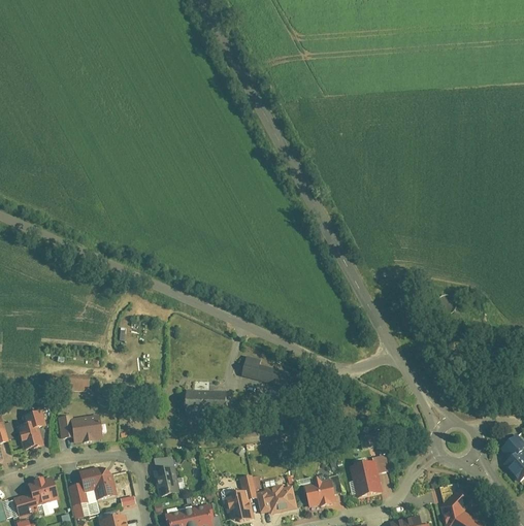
[(240,360),(237,374),(281,386),(284,371),(240,360)]
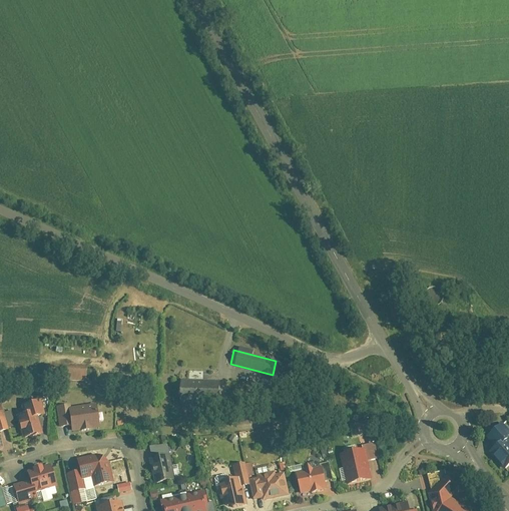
[(41,379),(81,382),(82,368),(41,365),(41,379)]
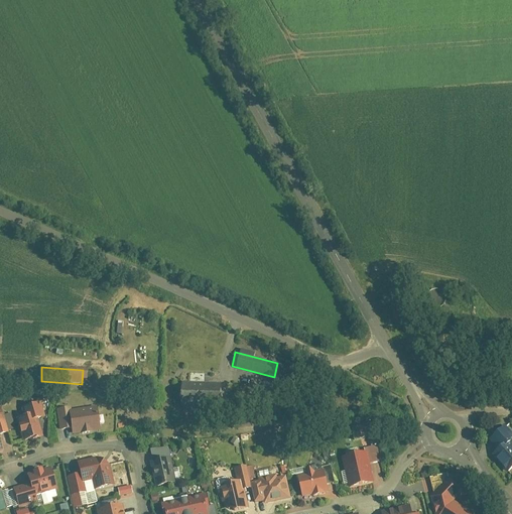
[(176,406),(217,406),(217,381),(176,381),(176,406)]
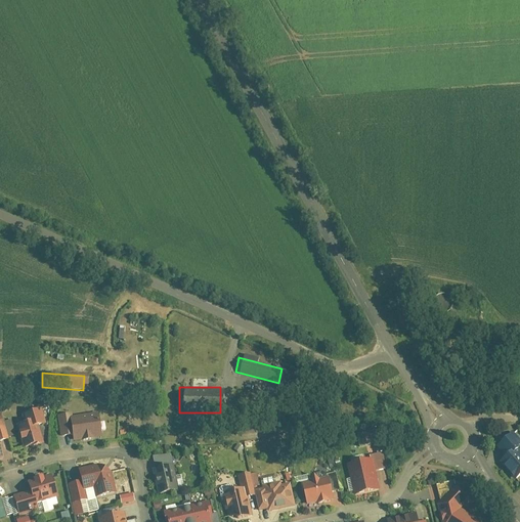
[(18,411),(20,422),(35,418),(37,423),(44,421),(40,405),(18,411)]
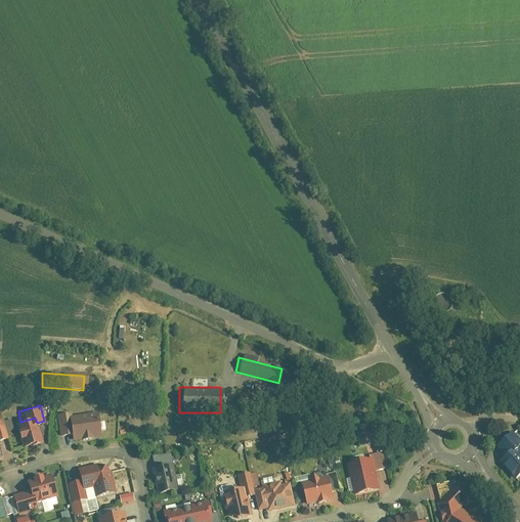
[(68,434),(69,441),(96,435),(92,412),(65,419),(68,434)]
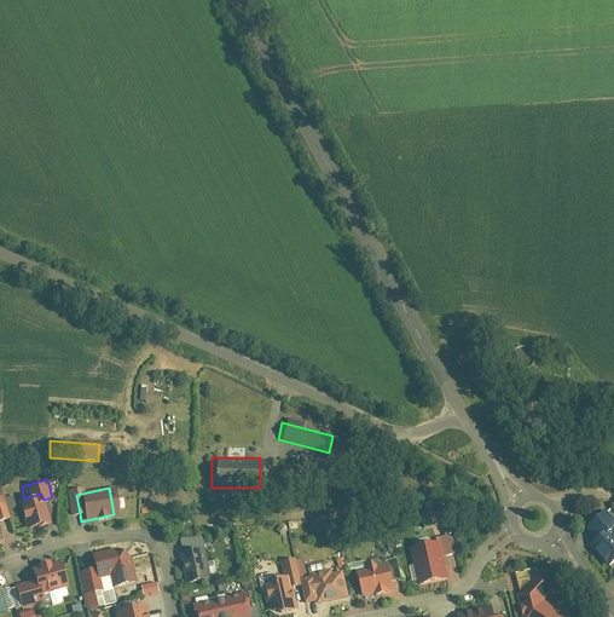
[(68,515),(80,513),(76,495),(75,489),(63,491),(68,515)]
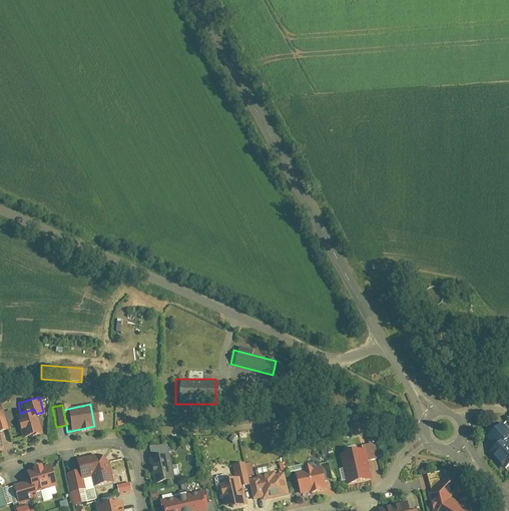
[(15,414),(21,436),(40,431),(36,414),(34,409),(20,413),(15,414)]
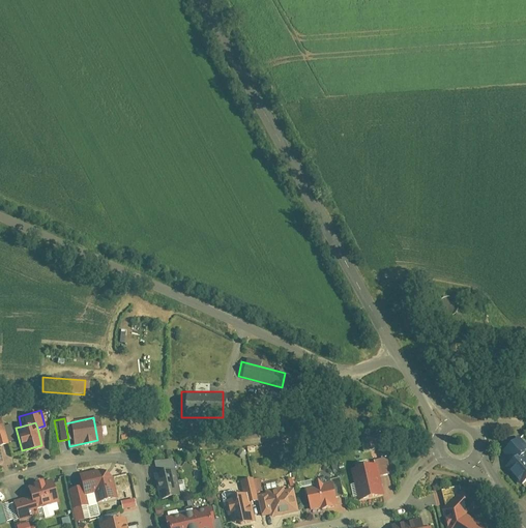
[(366,436),(368,442),(384,438),(382,432),(366,436)]
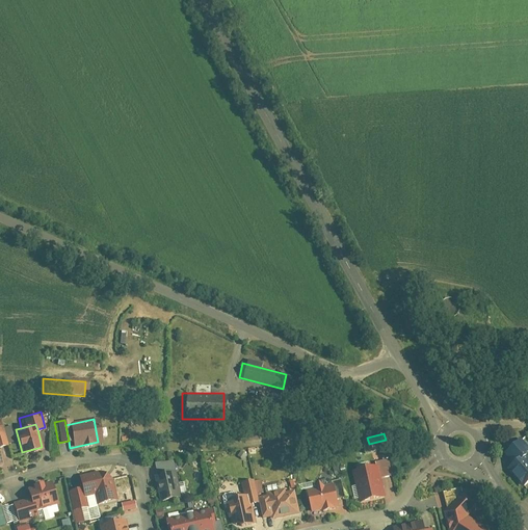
[(527,450),(527,445),(521,436),(504,451),(512,461),(506,467),(522,485),(527,479),(527,454),(526,452),(527,450)]
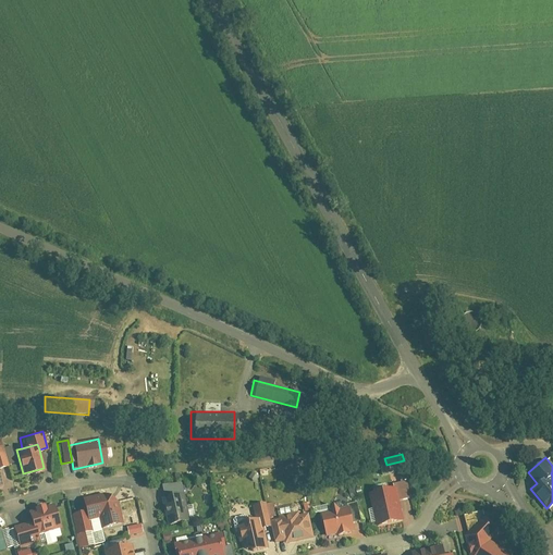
[(393,484),(396,497),(410,494),(406,477),(392,480),(393,484)]
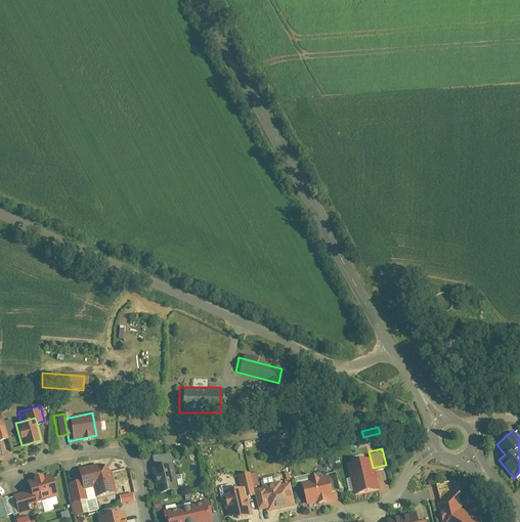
[(370,455),(346,462),(353,492),(378,486),(373,468),(370,455)]
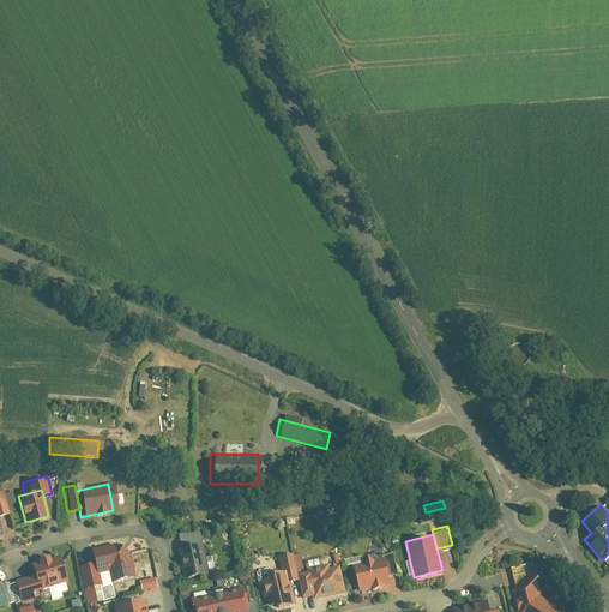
[(110,581),(134,575),(128,551),(113,541),(90,547),(94,561),(96,571),(107,568),(110,581)]
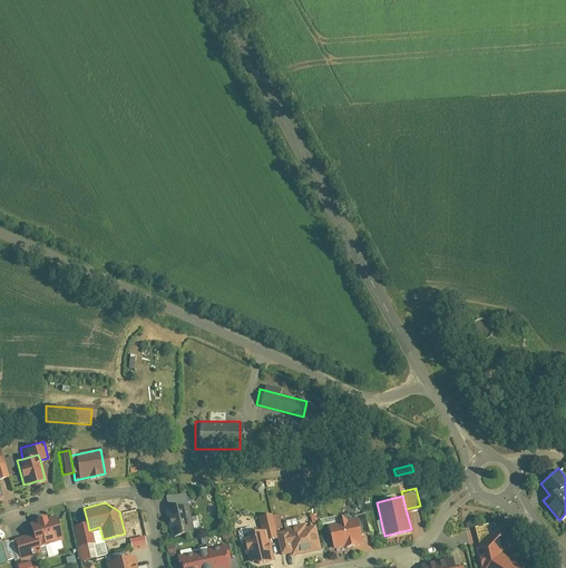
[(164,508),(171,536),(194,530),(187,502),(164,508)]
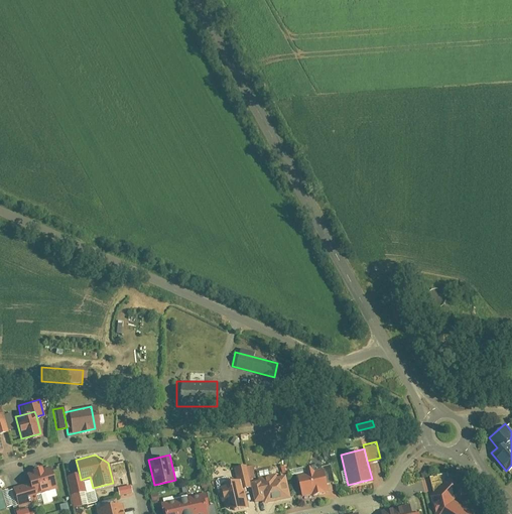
[(240,478),(242,487),(251,485),(250,480),(245,462),(237,464),(240,478)]
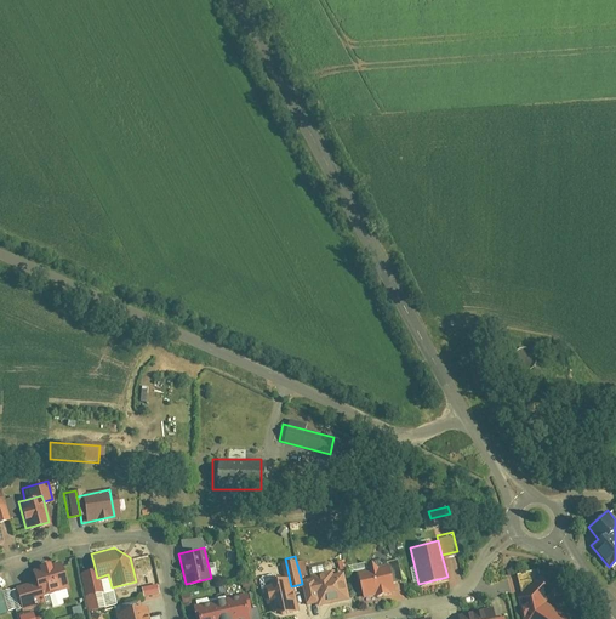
[(387,563),(391,579),(401,577),(397,556),(386,558),(387,563)]
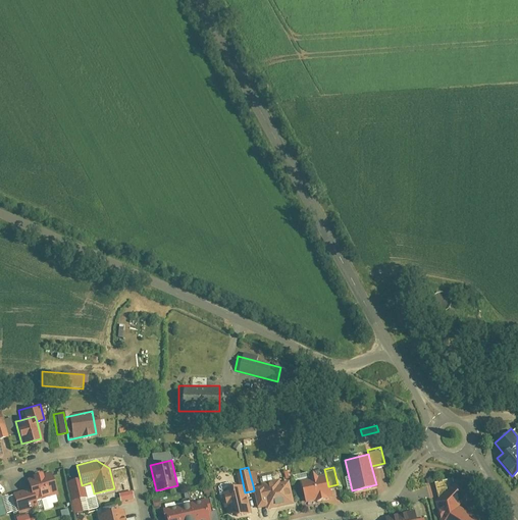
[(35,498),(57,491),(51,470),(29,477),(31,486),(35,498)]
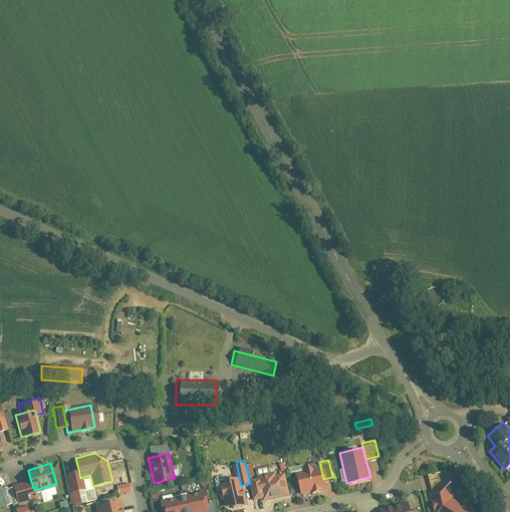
[(295,472),(300,492),(325,486),(323,479),(320,466),(295,472)]
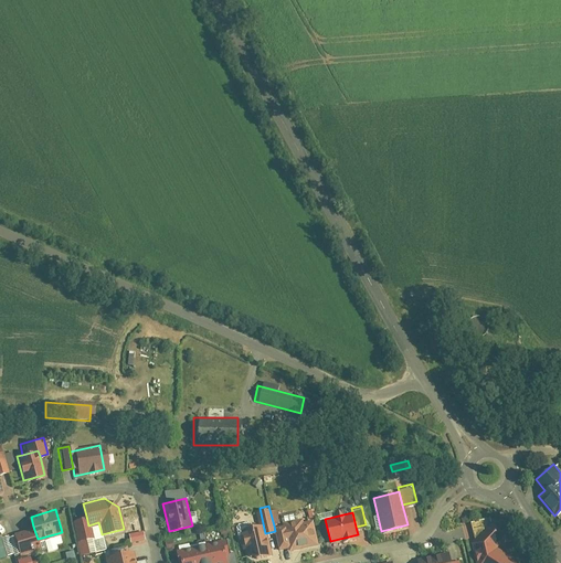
[(88,526),(86,516),(71,519),(76,540),(91,537),(88,526)]
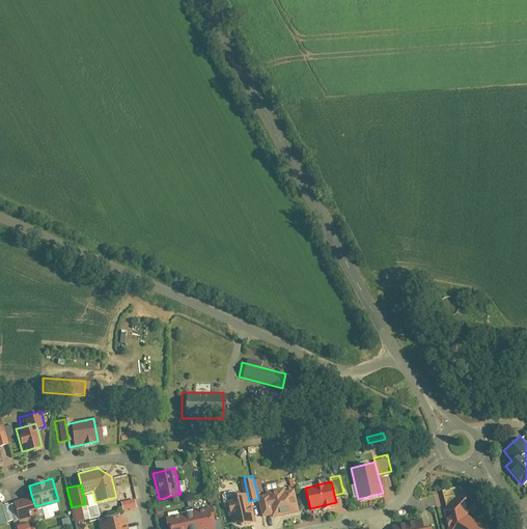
[(293,485),(265,492),(270,513),(271,516),(298,509),(293,485)]
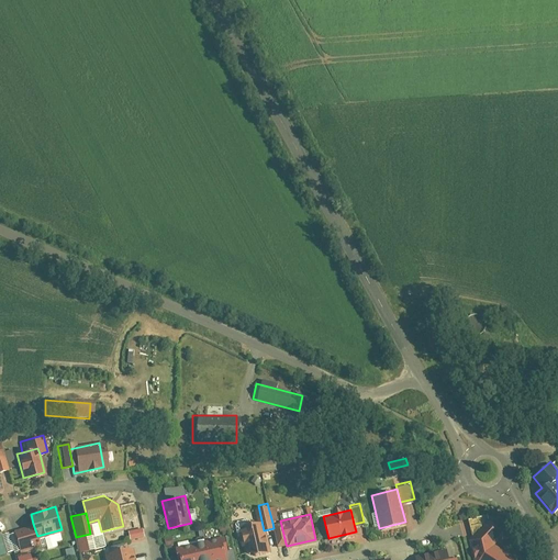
[(473,559),(519,559),(493,542),(503,529),(486,517),(469,540),(473,559)]
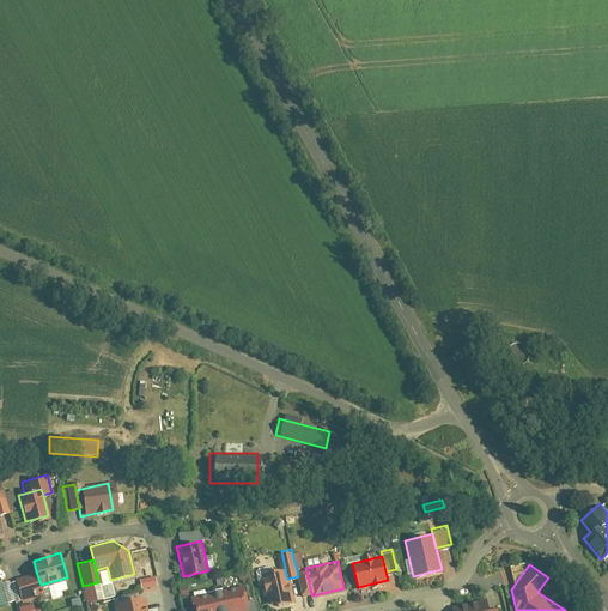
[(285,568),(261,574),(269,609),(293,603),(287,579),(285,568)]
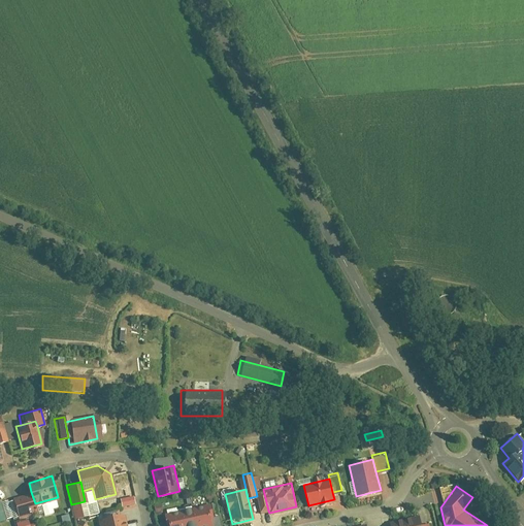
[(263,489),(256,491),(257,496),(261,513),(268,511),(263,489)]
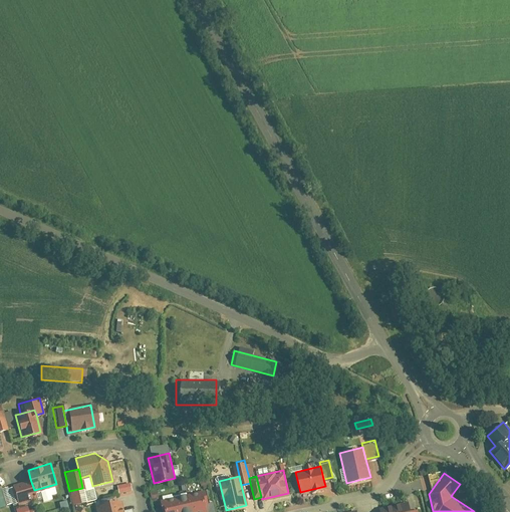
[(34,490),(30,479),(11,484),(16,503),(36,497),(34,490)]
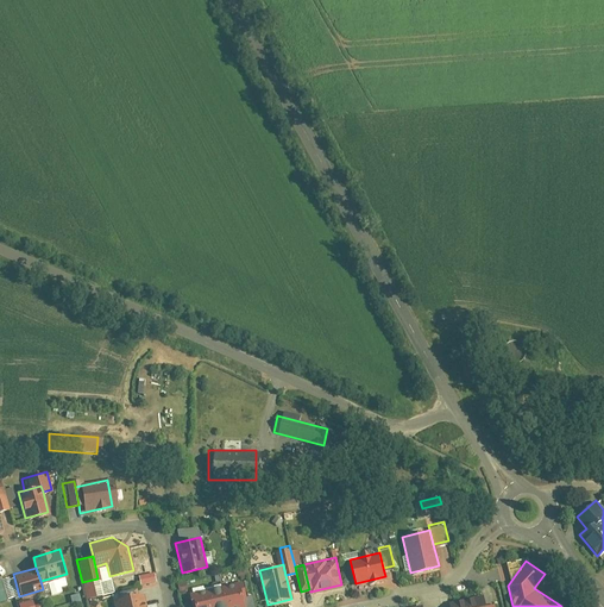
[(152,570),(137,574),(139,583),(155,580),(152,570)]
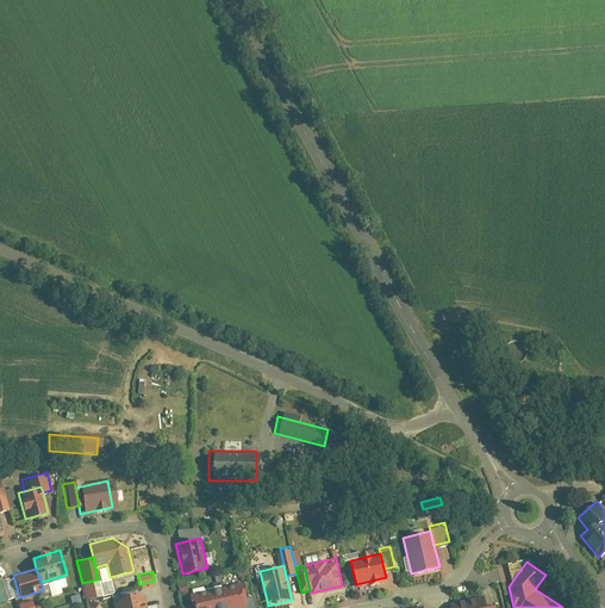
[(189,593),(192,607),(245,607),(239,581),(189,593)]
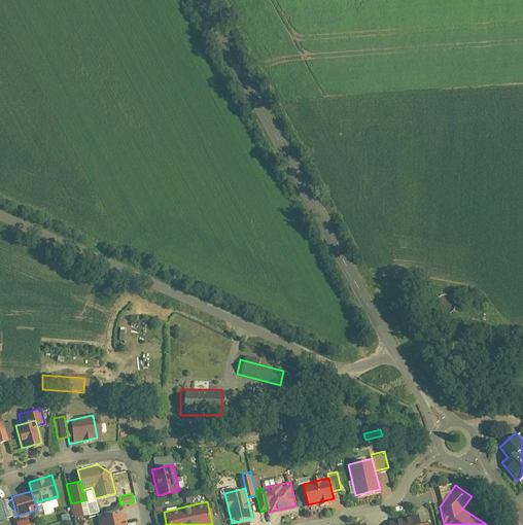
[(388,524),(420,524),(419,522),(417,512),(388,520),(388,524)]
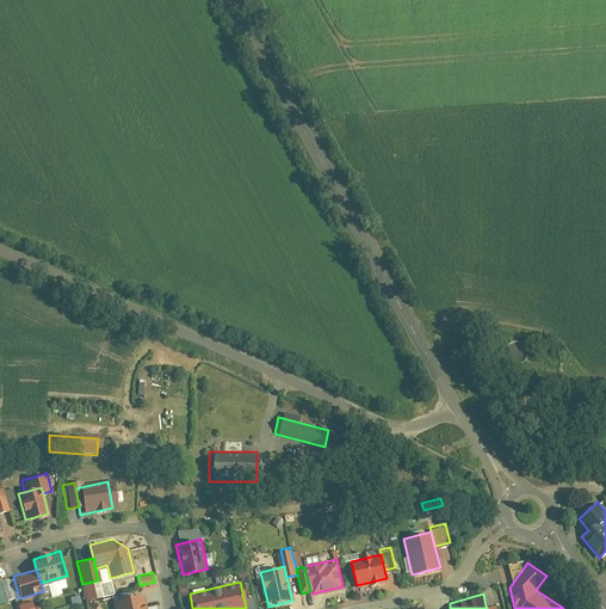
[(112,608),(152,608),(152,607),(141,608),(138,596),(111,602),(112,608)]
